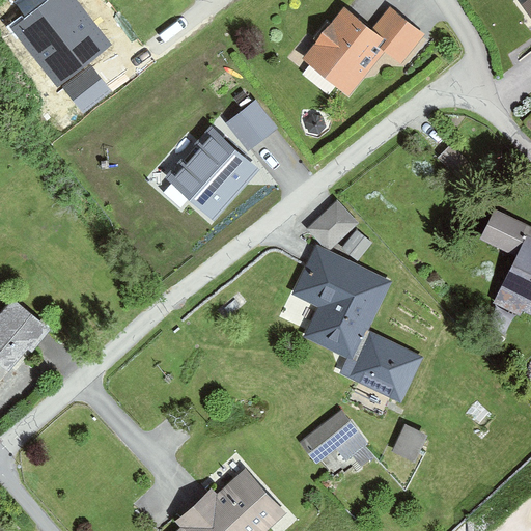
[(401,67),(424,38),(387,8),(369,30),(345,9),(302,59),(347,98),(385,54),(401,67)]
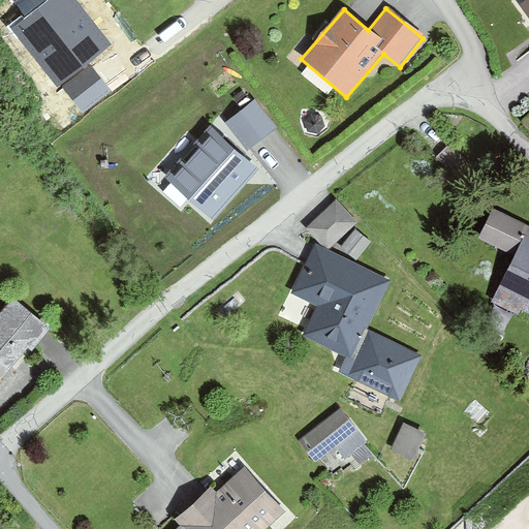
[(255,100),(225,122),(248,151),(277,129),(255,100)]
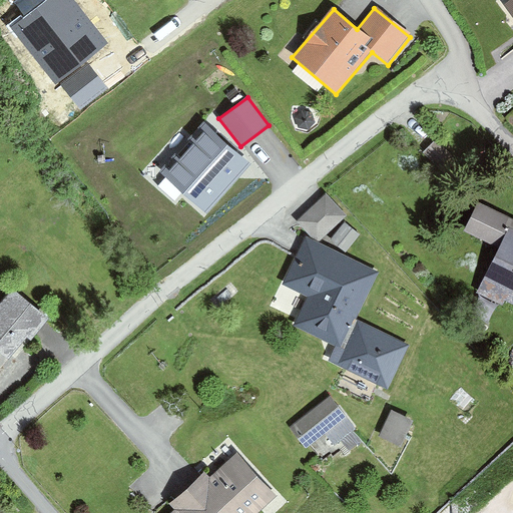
[(205,121),(159,171),(206,212),(251,162),(205,121)]
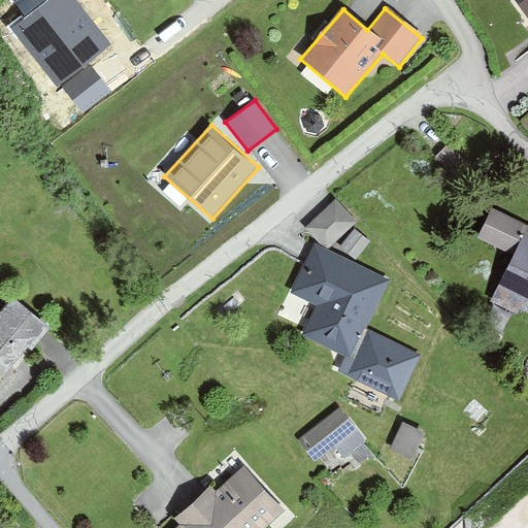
[(357,222),(334,200),(305,230),(329,252),(357,222)]
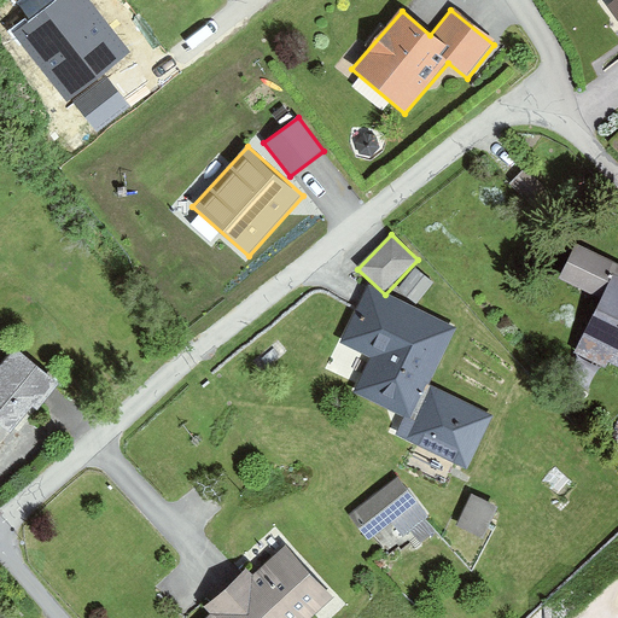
[(617,267),(573,245),(557,281),(600,302),(617,267)]
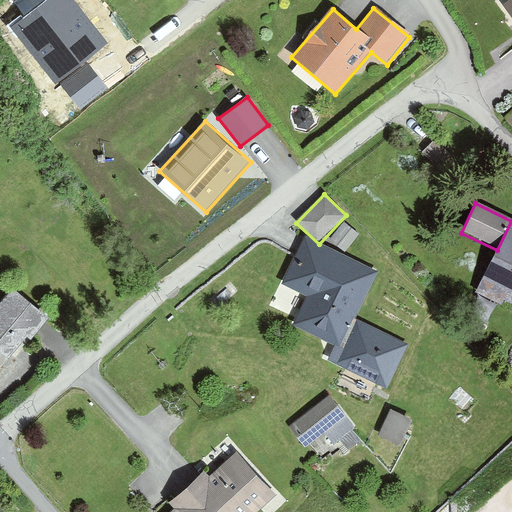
[(347,252),(359,238),(343,225),(331,239),(347,252)]
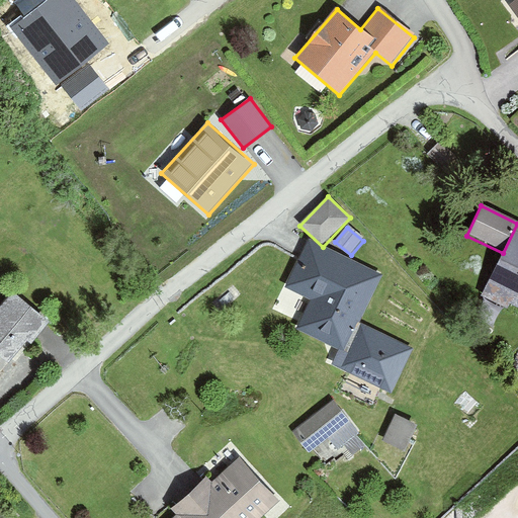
[(517,309),(517,230),(517,231),(487,294),(517,309)]
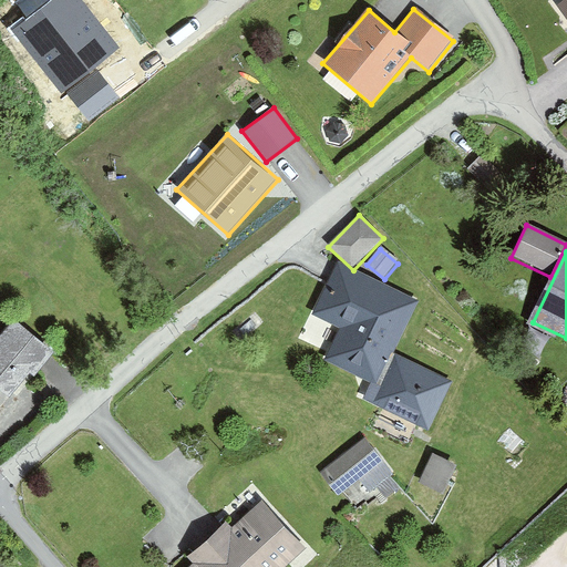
[(454,387),(393,354),(419,306),(340,265),(313,316),(342,331),(326,362),(370,385),(361,402),(428,436),(454,387)]
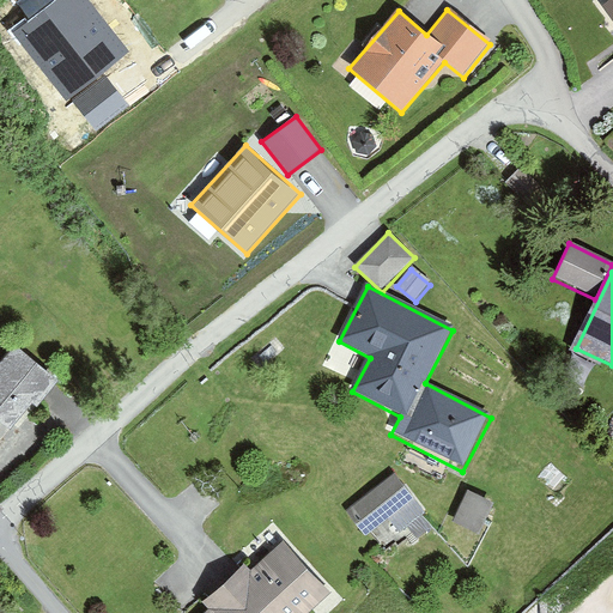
[(0,422),(13,434),(59,380),(16,344),(0,362),(0,422)]
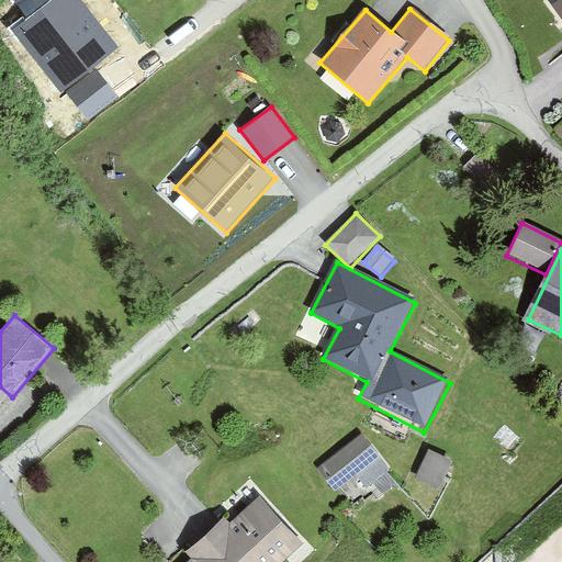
[(366,492),(386,474),(356,438),(315,472),(335,495),(355,478),(366,492)]
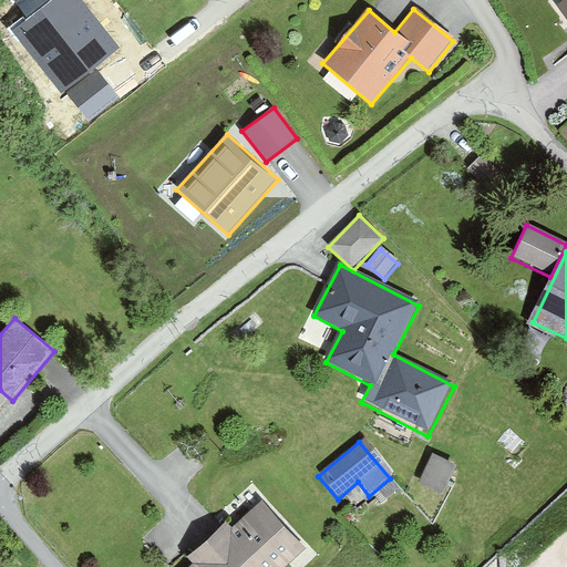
[(442,496),(456,465),(432,454),(418,484),(442,496)]
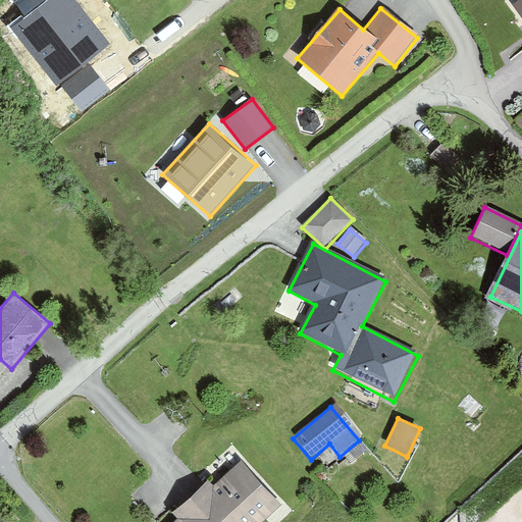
[(206,485),(191,498),(211,521),(266,521),(283,508),(243,462),(211,490),(206,485)]
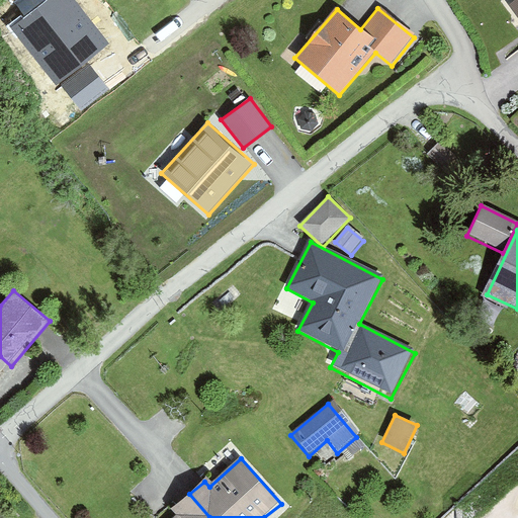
[(209,517),(189,494),(171,510),(176,516),(173,517),(209,517)]
